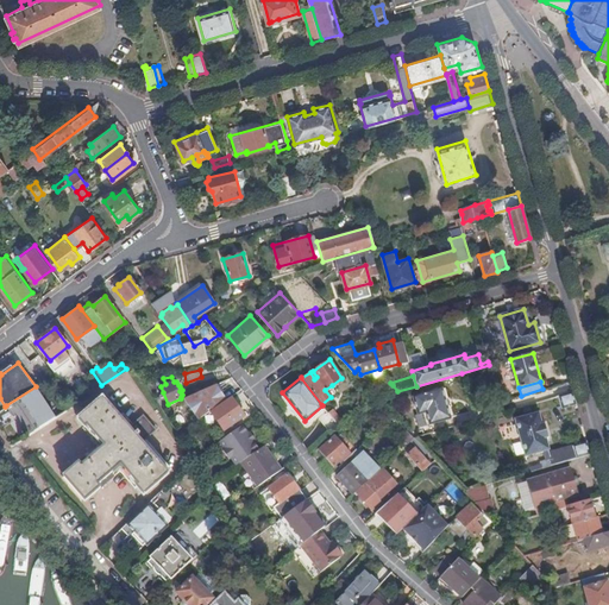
[(325,390),(331,397),(337,392),(332,385),(325,390)]
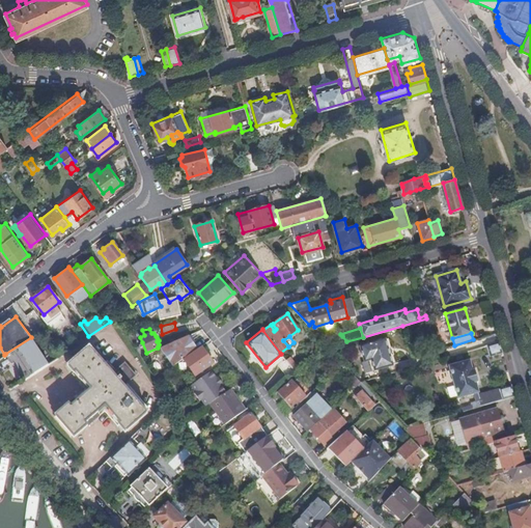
[(31,337),(5,354),(11,363),(14,361),(25,379),(37,370),(48,363),(31,337)]
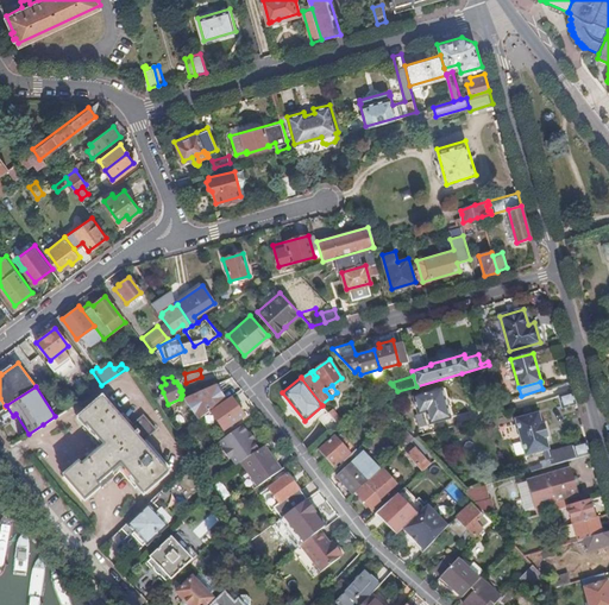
[(443,388),(414,396),(419,413),(427,410),(431,422),(451,417),(443,388)]
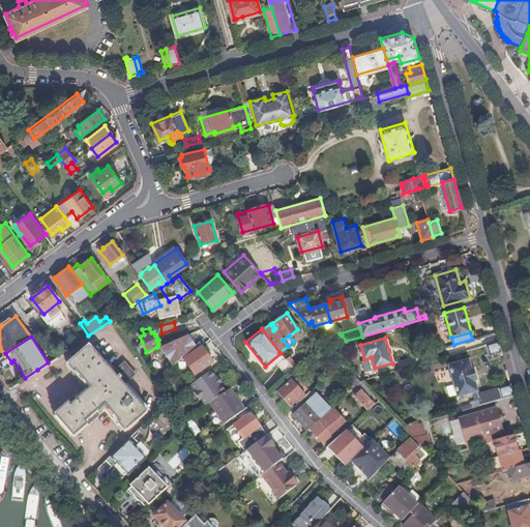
[(498,341),(486,345),(489,355),(501,351),(498,341)]
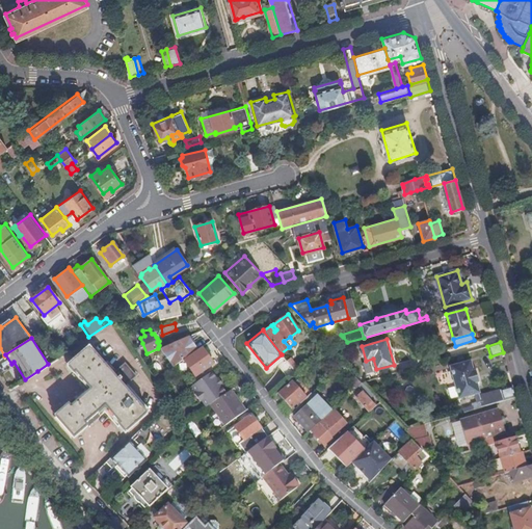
[(147,353),(142,343),(135,347),(141,355),(147,353)]
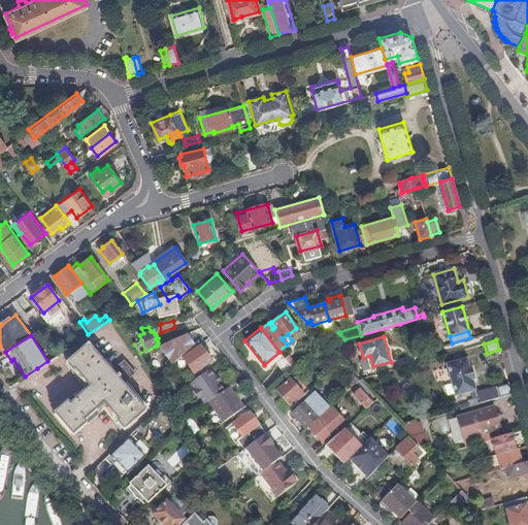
[(56,411),(75,432),(104,407),(118,422),(120,420),(125,426),(149,405),(126,381),(135,372),(124,360),(114,367),(93,341),(69,362),(74,368),(72,370),(86,386),(56,411)]
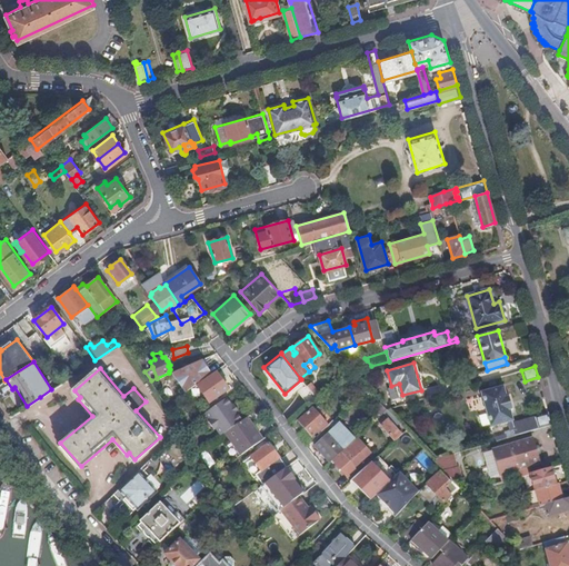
[(221,384),(223,381),(216,370),(198,385),(209,401),(226,389),(221,384)]
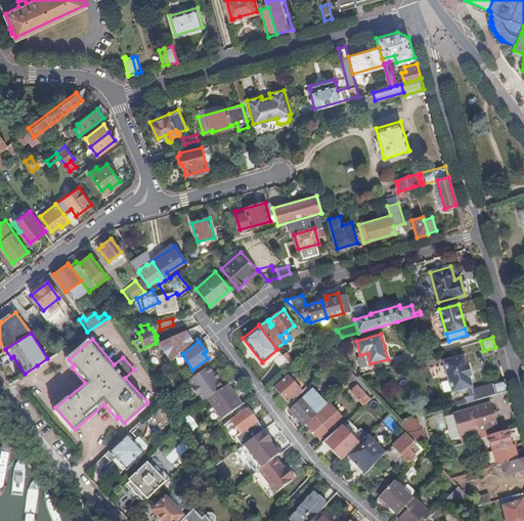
[(288,353),(284,357),(291,366),(295,362),(288,353)]
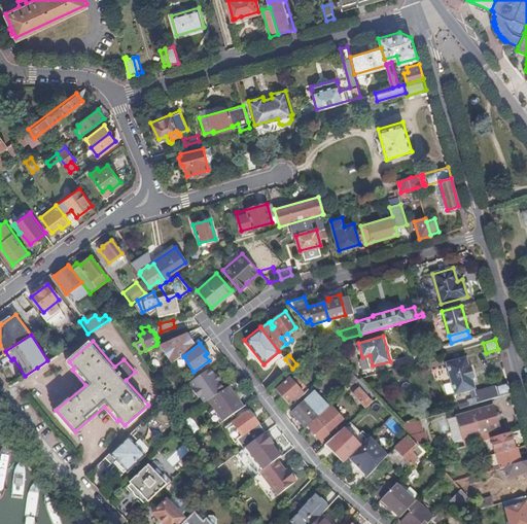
[(475,389),(471,379),(468,368),(466,357),(446,362),(454,394),(470,390),(472,397),(467,398),(468,400),(469,405),(511,392),(507,381),(475,391),(473,389),(475,389)]
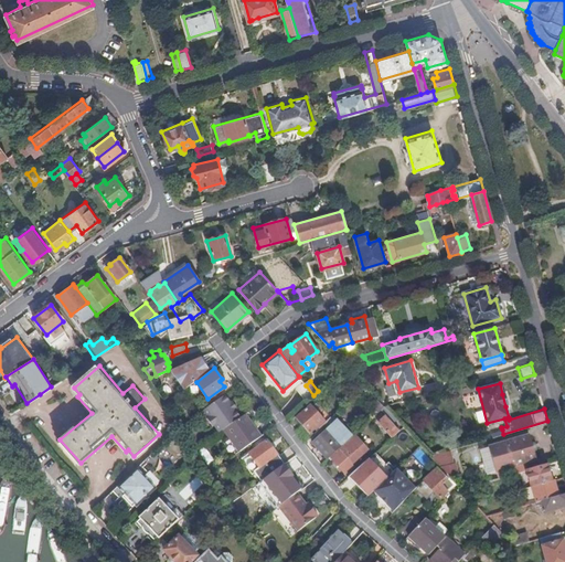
[(214,423),(220,431),(230,424),(234,421),(241,415),(235,407),(230,400),(224,393),(203,409),(209,415),(208,417),(213,424),(214,423)]
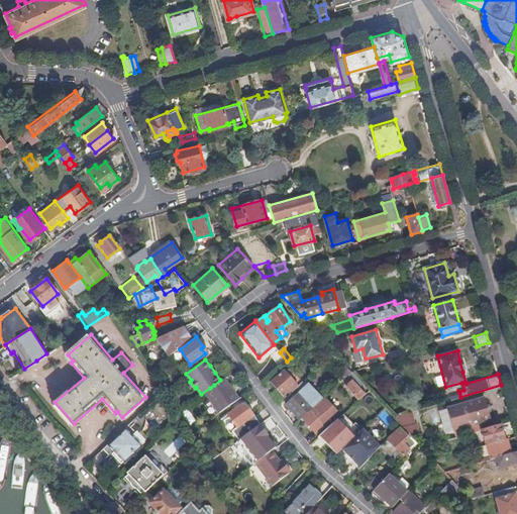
[(286,372),(298,385),(303,381),(290,367),(286,372)]
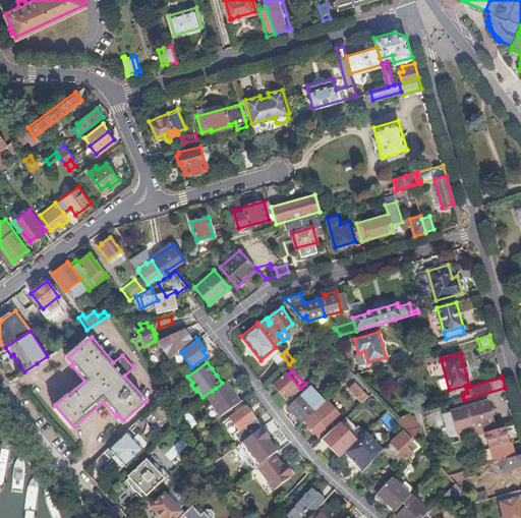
[(300,388),(288,375),(286,372),(273,385),(286,398),(292,392),(294,394),(300,388)]
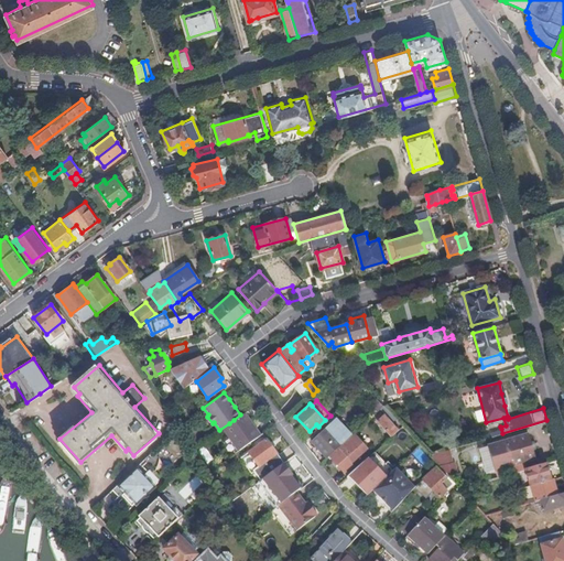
[(383,406),(380,408),(384,413),(399,429),(402,425),(383,406)]
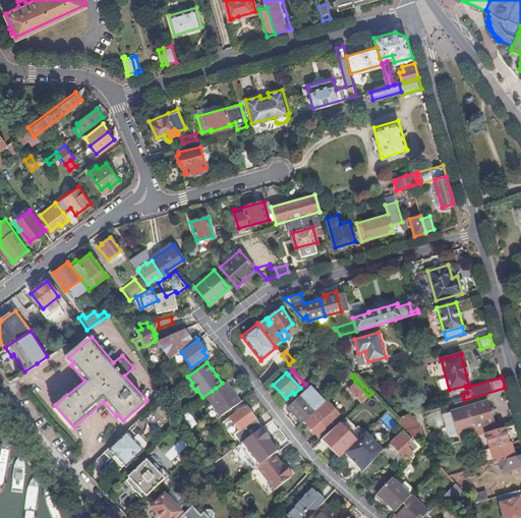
[(216,388),(212,391),(214,395),(219,391),(226,401),(238,392),(229,381),(217,389),(216,388)]
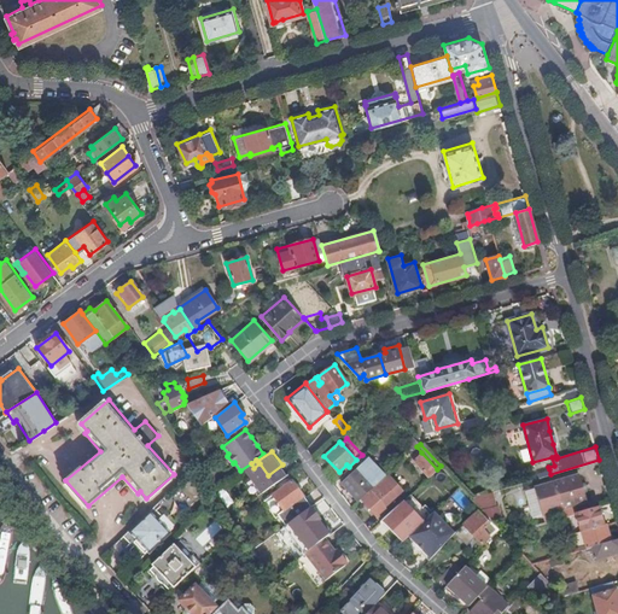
[(437,469),(421,452),(413,460),(429,477),(437,469)]
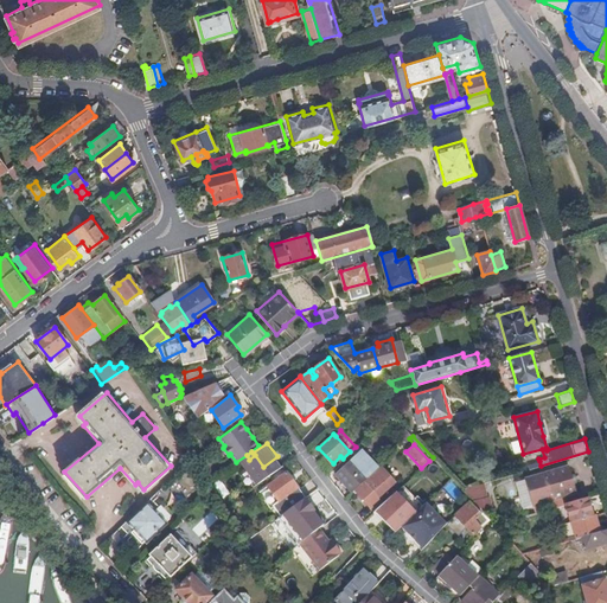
[(368,476),(378,467),(362,449),(337,472),(346,481),(344,483),(351,491),(366,475),(368,476)]
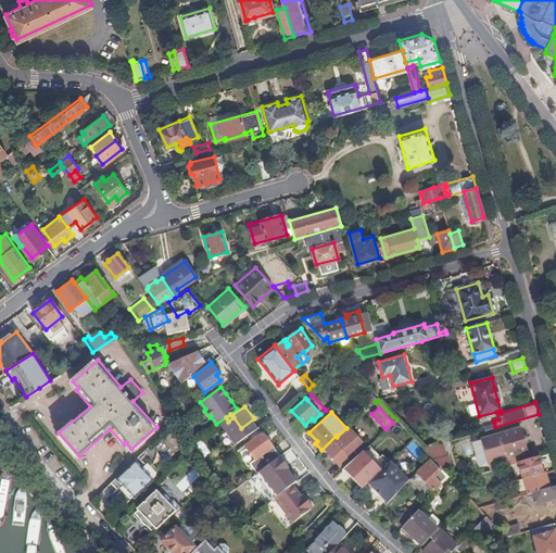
[(337,437),(325,448),(339,464),(348,457),(345,455),(362,440),(349,426),(346,428),(337,437)]
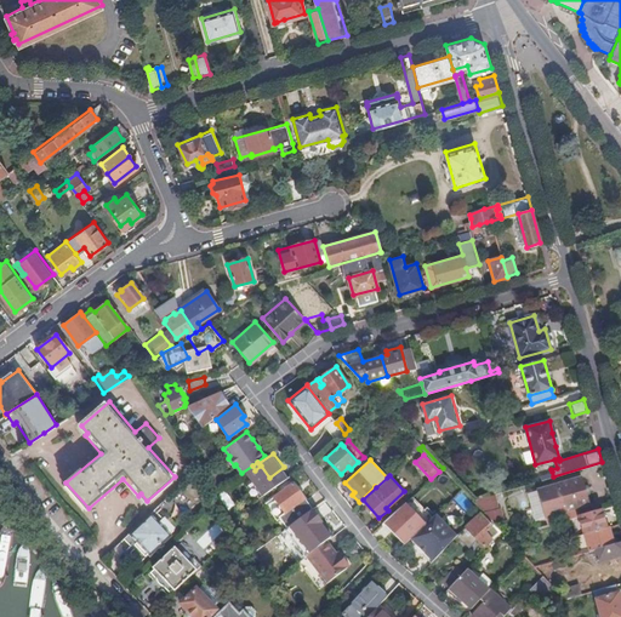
[(546,515),(548,524),(579,515),(591,512),(588,503),(581,476),(537,490),(546,515)]
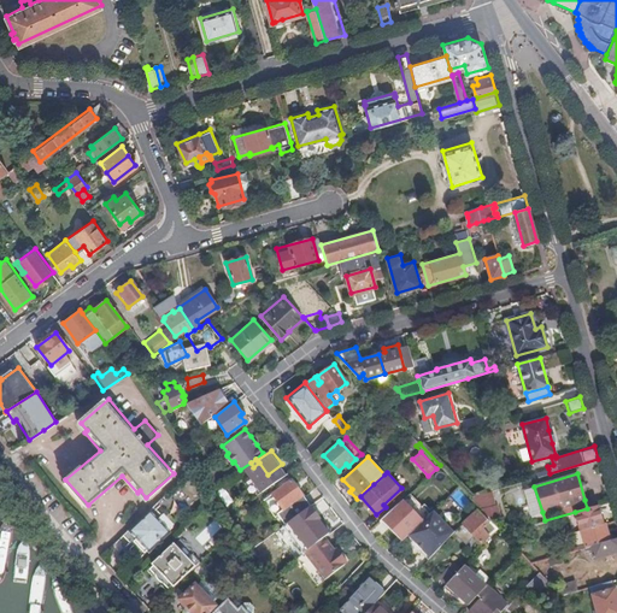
[(277,513),(285,524),(287,522),(310,505),(291,478),(271,493),(283,508),(277,513)]
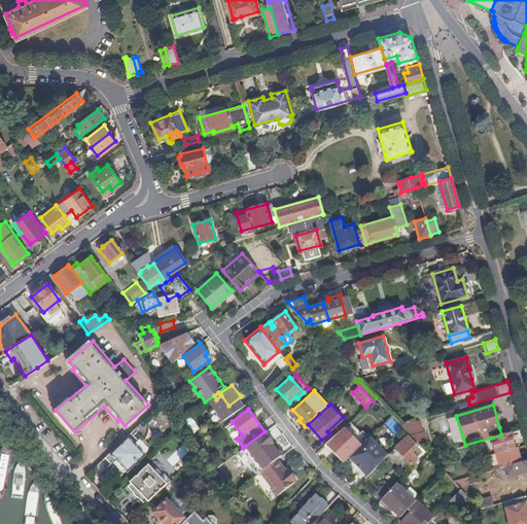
[(422,431),(419,419),(401,424),(409,432),(419,444),(420,445),(427,443),(424,431),(422,431)]
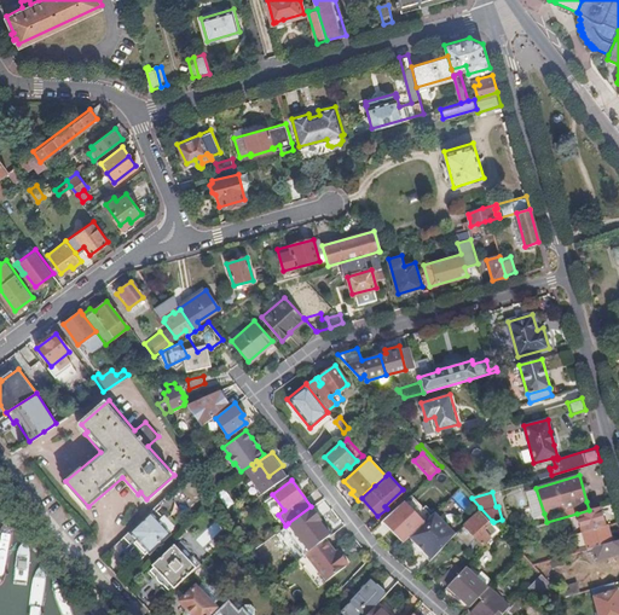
[(276,516),(278,515),(284,510),(272,494),(265,500),(276,516)]
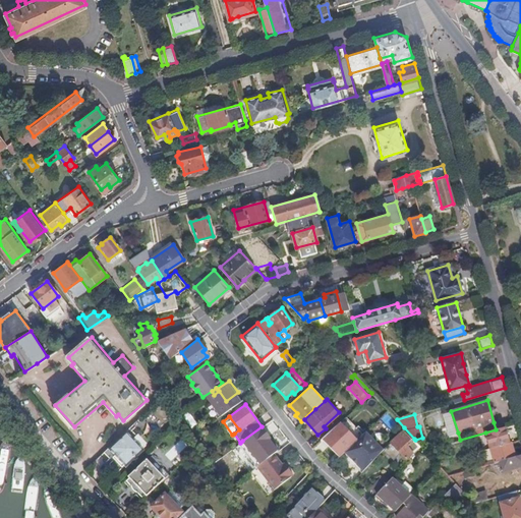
[(339,421),(324,436),(341,455),(344,452),(356,440),(339,421)]
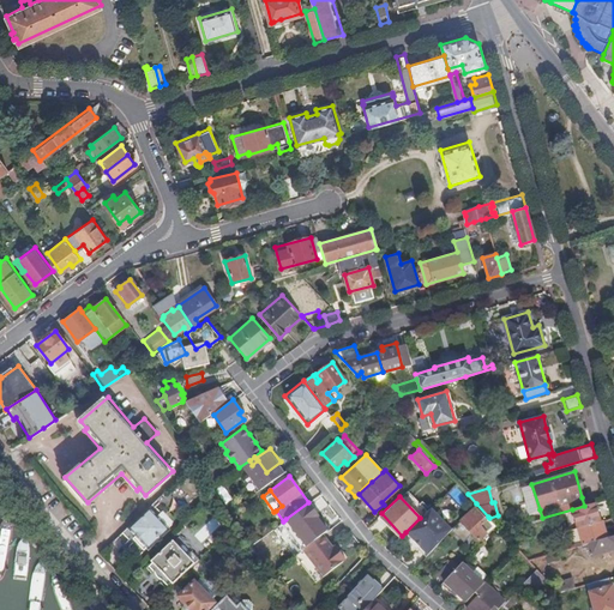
[(152,502),(146,508),(148,509),(149,508),(168,527),(173,524),(170,521),(173,519),(163,508),(160,511),(152,502)]
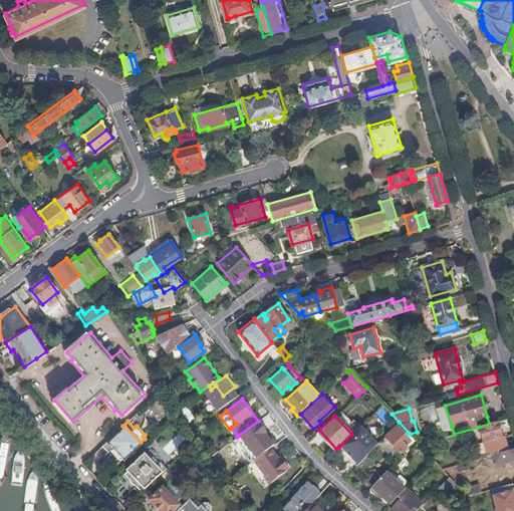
[(258,421),(239,435),(252,453),(271,438),(258,421)]
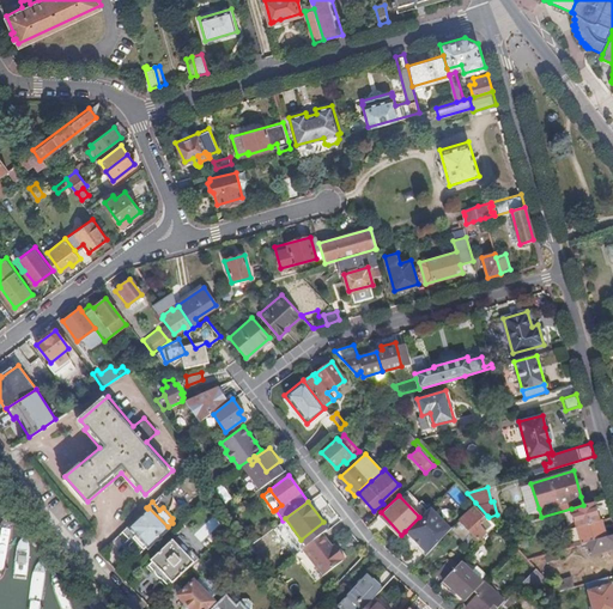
[(583,505),(571,509),(576,527),(599,519),(593,503),(583,505)]
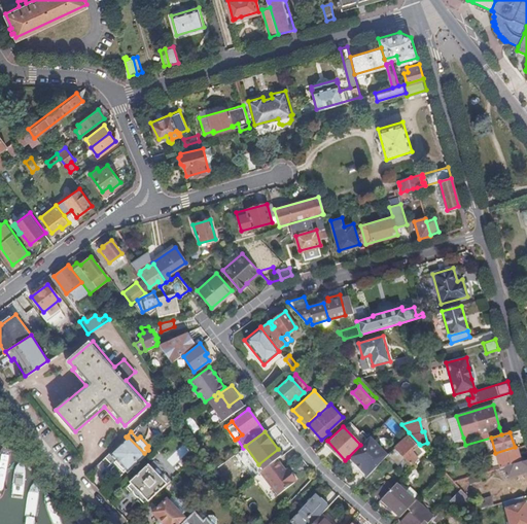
[(411,463),(418,456),(412,450),(418,445),(408,435),(395,447),(394,450),(398,454),(401,453),(411,463)]
